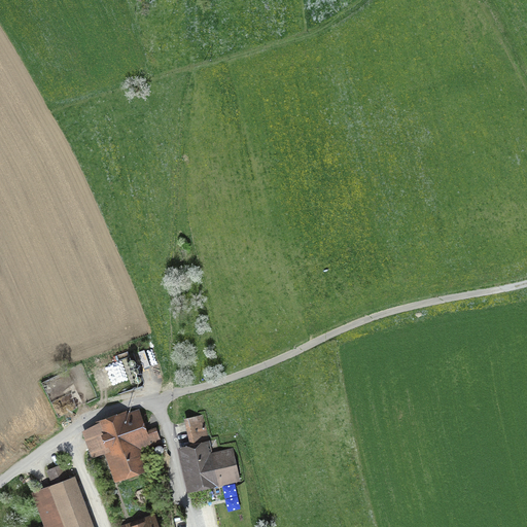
[(129,378),(121,358),(97,367),(104,387),(129,378)]
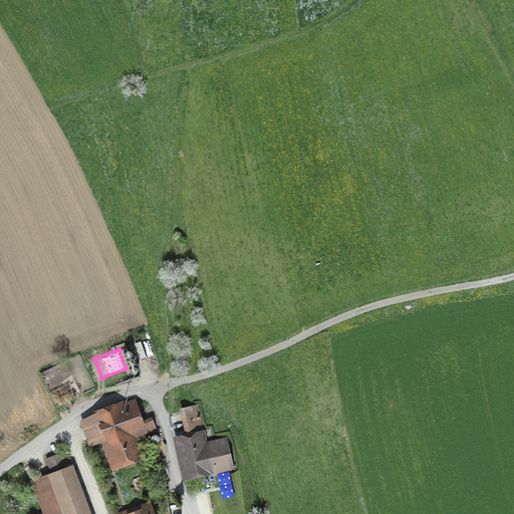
[(144,421),(137,400),(80,420),(89,448),(102,443),(112,470),(146,459),(138,439),(158,432),(153,418),(144,421)]
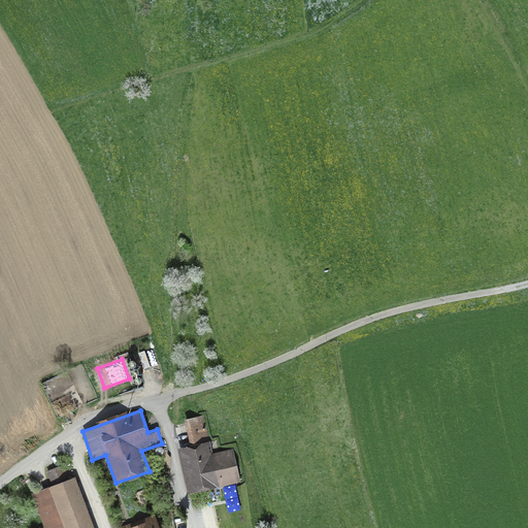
[(213,455),(211,443),(206,416),(187,420),(192,448),(179,450),(189,493),(241,483),(235,451),(213,455)]
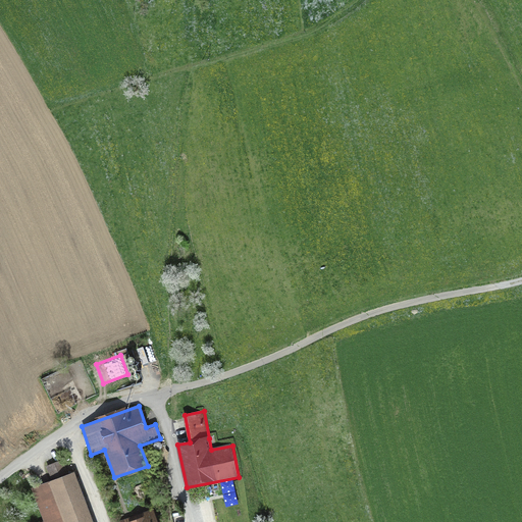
[(54,480),(67,475),(61,461),(48,466),(54,480)]
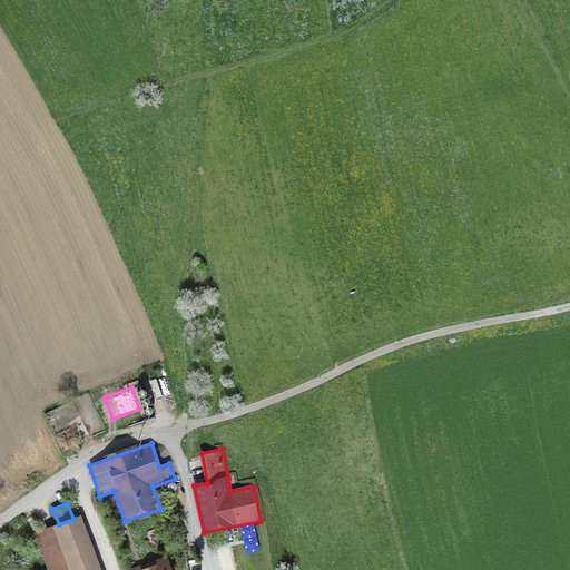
[(92,569),(74,519),(59,524),(35,533),(48,569),(47,569),(92,569)]
